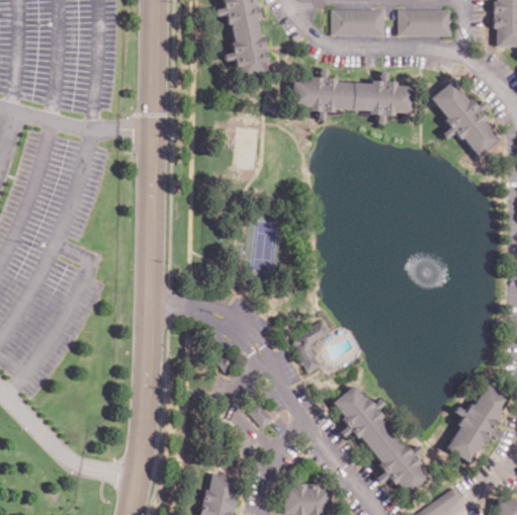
[(243,79),(267,74),(265,62),(269,61),(264,35),(262,36),(258,18),(262,17),(258,0),(223,0),(225,9),(217,10),(218,15),(227,13),(229,23),(232,23),(236,44),(233,44),(235,54),(226,56),(226,60),(237,58),(238,67),(241,67),(243,79)]
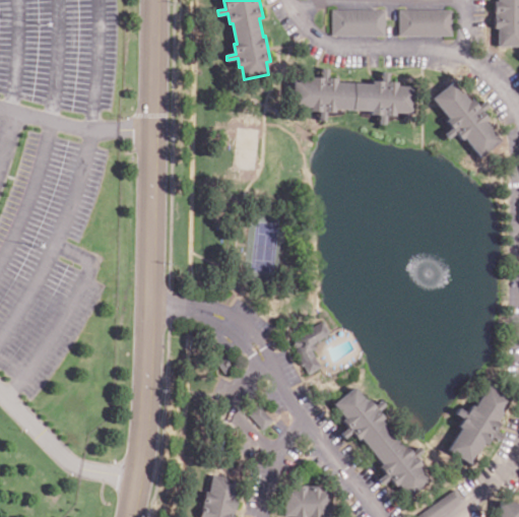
[(518,0),(500,0),(500,2),(497,2),(497,27),(500,27),(500,46),(518,46),(518,0)]
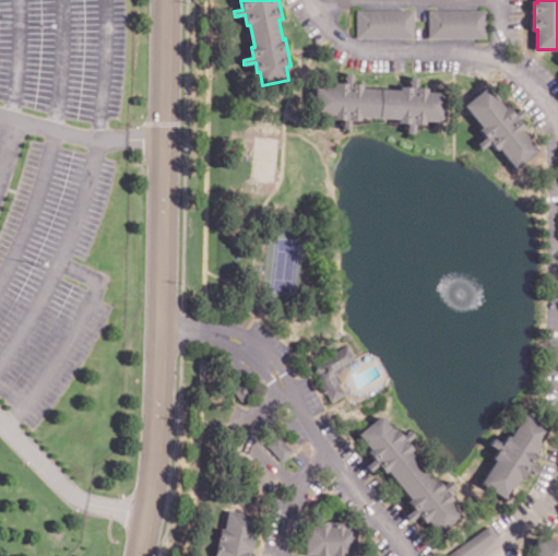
[(357,11),(357,38),(414,38),(414,11),(357,11)]
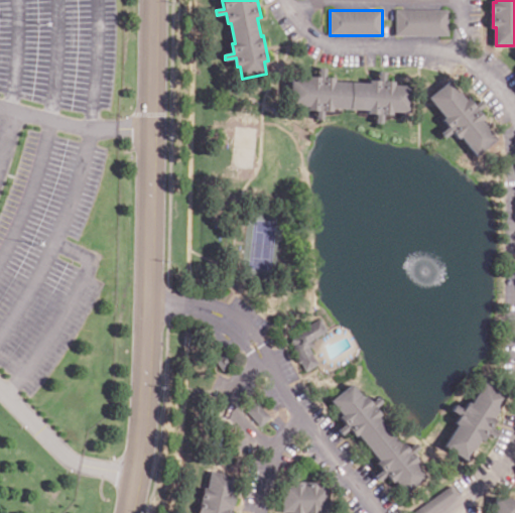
[(397,11),(396,36),(448,36),(449,11),(397,11)]
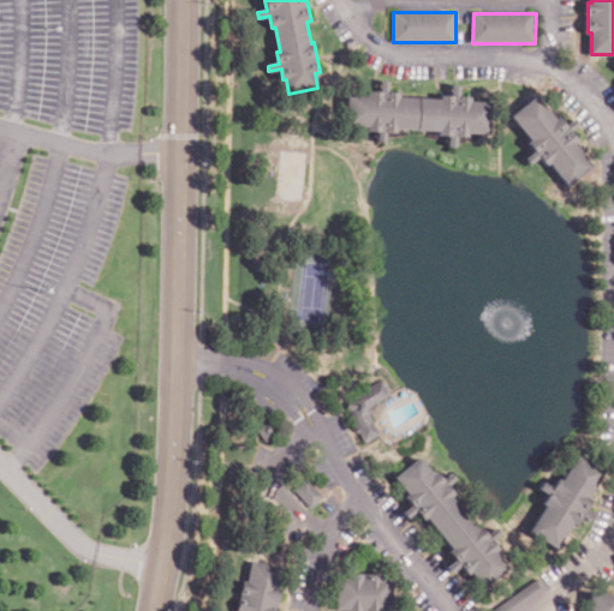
[(382,81),(381,93),(370,91),(370,96),(349,95),(346,126),(369,127),(368,131),(379,132),(377,143),(385,143),(386,131),(397,132),(397,129),(417,130),(419,99),(399,99),(400,94),(389,93),(389,82),(382,81)]
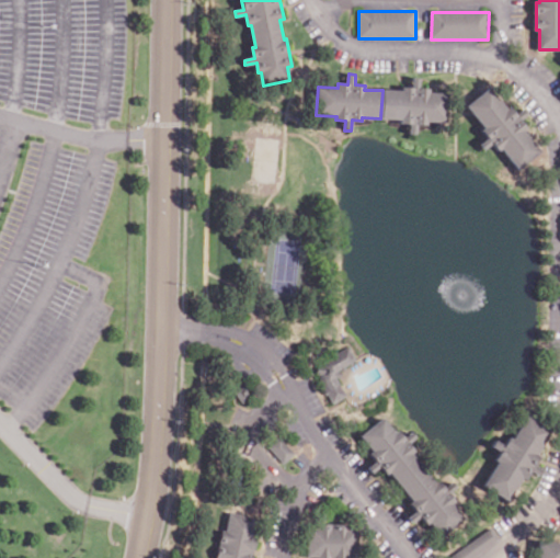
[(413,78),(413,88),(403,88),(403,92),(383,90),(380,118),(401,121),(400,124),(410,124),(410,134),(416,135),(418,124),(426,124),(426,120),(446,121),(447,94),(430,93),(430,89),(420,89),(420,78),(413,78)]
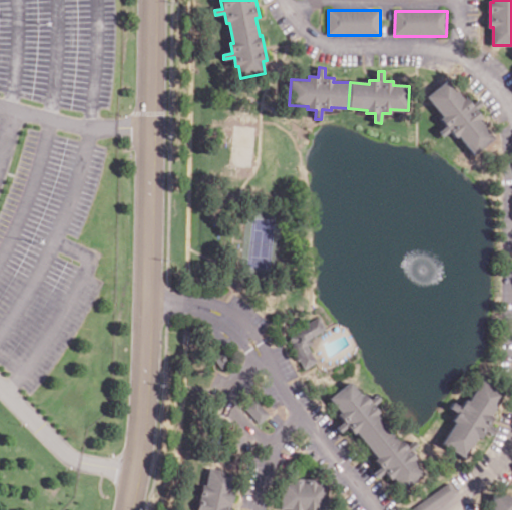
[(449,80),(428,97),(445,117),(442,119),(448,126),(440,132),(444,136),(451,130),(456,137),(459,135),(476,154),(494,139),(479,119),(482,117),(476,110),(483,104),(480,99),(473,105),(467,97),(464,99),(449,80)]
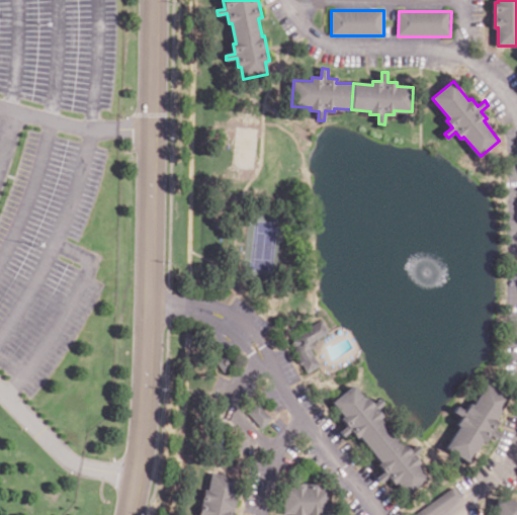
[(325,336),(318,323),(312,327),(311,325),(306,328),(308,331),(299,335),(298,340),(294,339),(293,345),(296,346),(295,352),(305,369),(317,362),(311,349),(314,350),(315,344),(311,344),(315,342),(316,344),(320,342),(319,339),(325,336)]
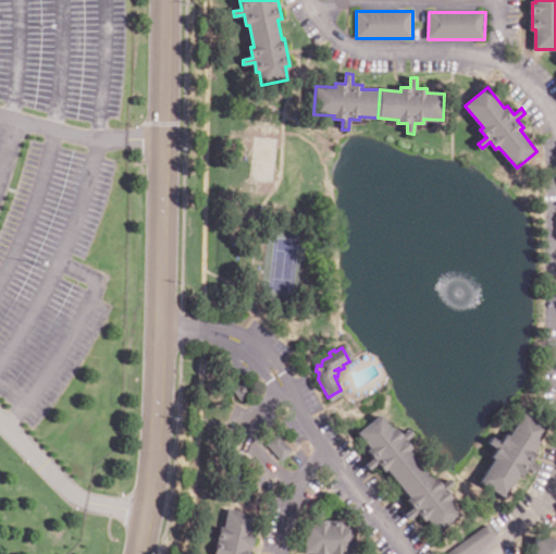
[(233,390),(242,402),(252,394),(244,382),(233,390)]
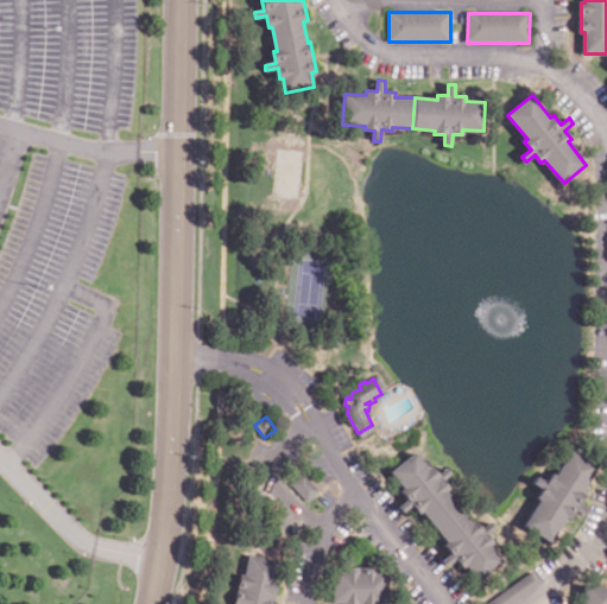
[(525,526),(551,542),(568,517),(570,519),(576,509),(586,515),(588,510),(579,504),(585,496),(581,493),(598,468),(573,451),(556,476),(552,474),(547,482),(538,477),(535,484),(544,490),(538,500),(542,501),(525,526)]
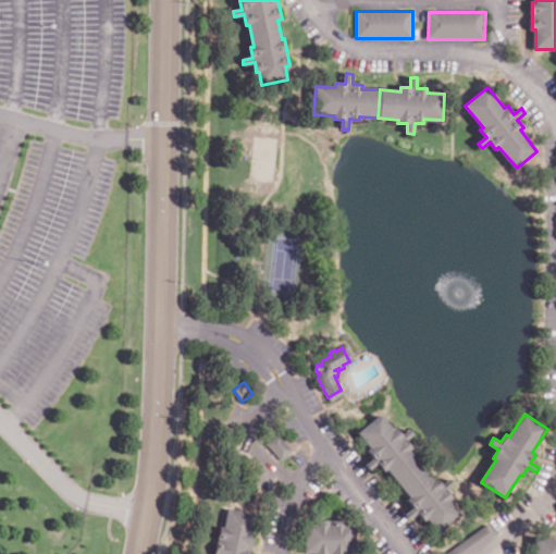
[(358,433),(381,415),(394,431),(396,429),(403,436),(410,430),(414,435),(406,441),(412,448),(409,451),(433,481),(435,479),(442,488),(449,481),(452,484),(444,491),(451,499),(447,501),(460,518),(440,534),(428,519),(425,521),(419,513),(411,519),(408,514),(415,508),(408,501),(411,497),(388,469),(385,471),(380,465),(371,471),(365,464),(372,458),(367,451),(370,448),(358,433)]
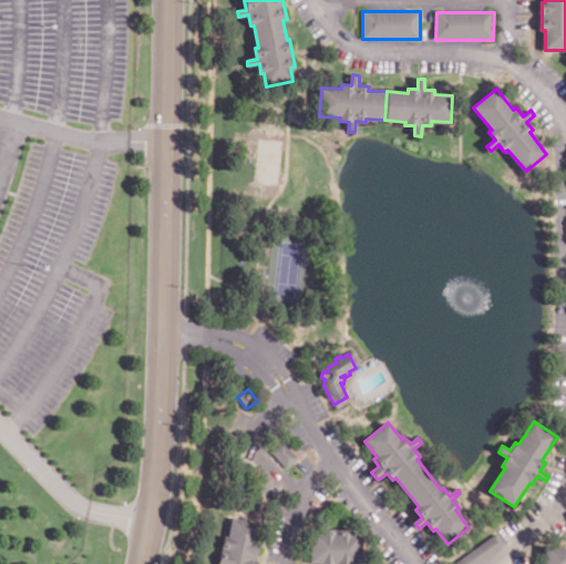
[(273,452),(288,469),(298,459),(284,442),(273,452)]
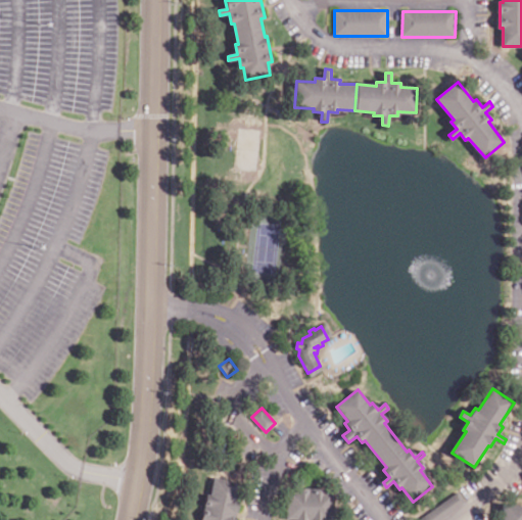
[(233,519),(239,483),(212,479),(210,497),(206,495),(202,519),(233,519)]
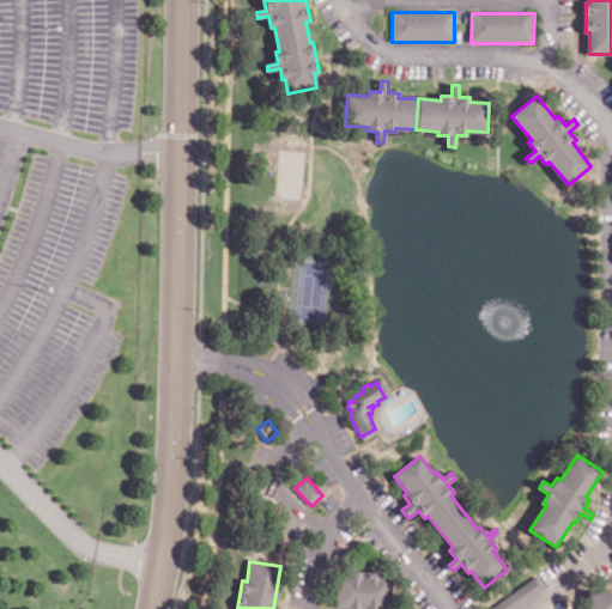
[(339,578),(339,608),(393,608),(393,577),(380,577),(380,574),(350,573),(350,578),(339,578)]
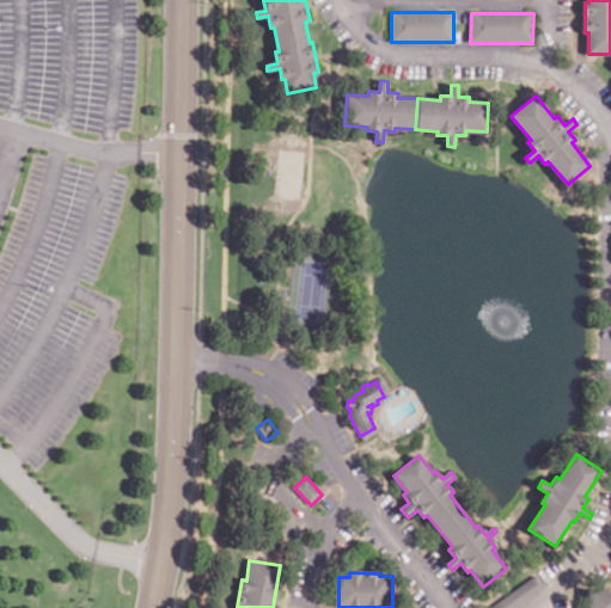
[(515,607),(544,588),(536,576),(492,607),(515,607)]
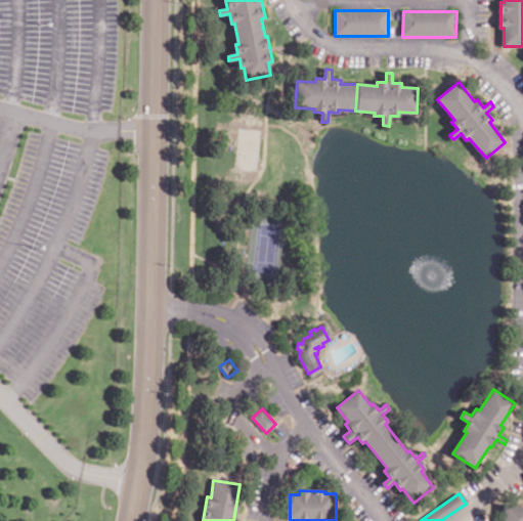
[(522,507),(504,505),(500,520),(522,520),(522,507)]
